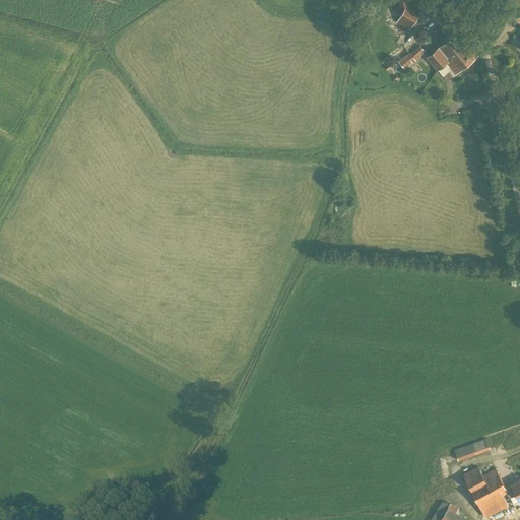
[(474,0),(490,14),(494,10),(492,9),(501,0),(474,0)]
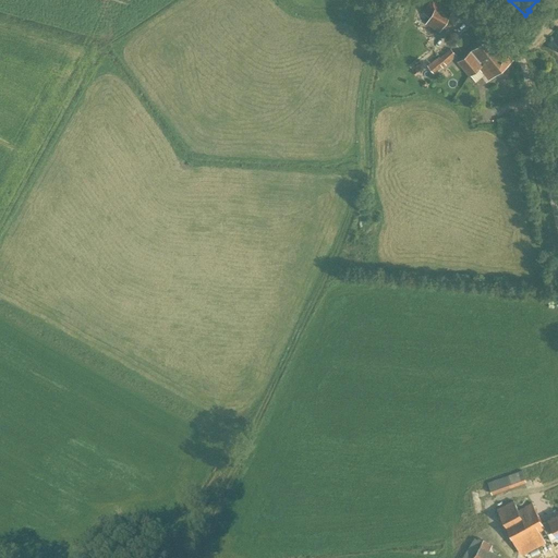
[(449,16),(435,8),(425,23),(439,32),(449,16)]
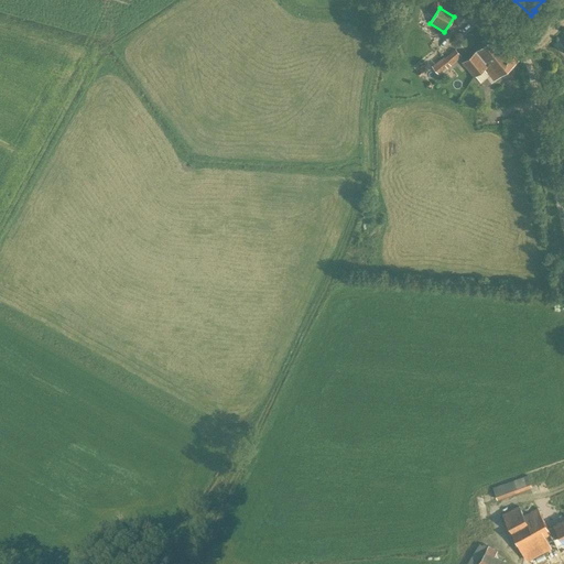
[(518,61),(497,35),(463,62),(474,76),(485,67),(495,79),(518,61)]
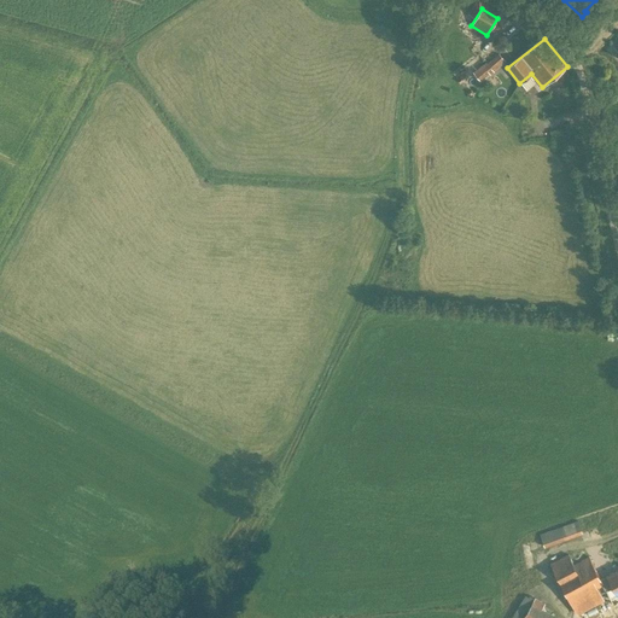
[(497,52),(473,70),(481,80),(505,62),(497,52)]
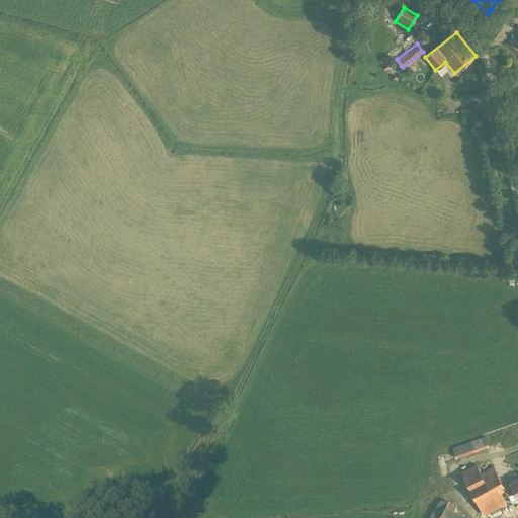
[(478,104),(459,109),(463,120),(481,115),(478,104)]
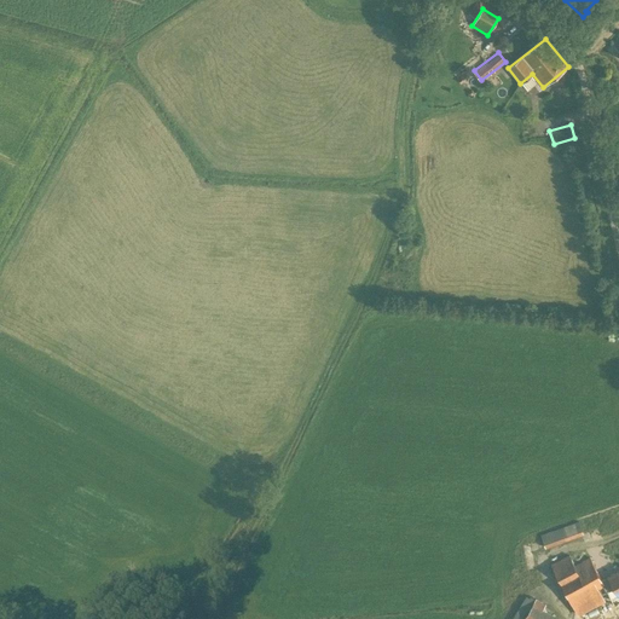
[(579,521),(541,534),(545,548),(583,534),(579,521)]
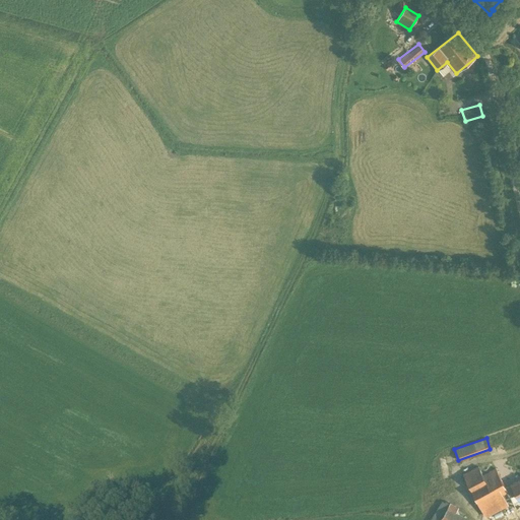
[(463,474),(485,517),(509,505),(503,495),(507,493),(513,505),(519,501),(519,479),(511,484),(505,488),(496,468),(482,474),(478,466),(463,474)]
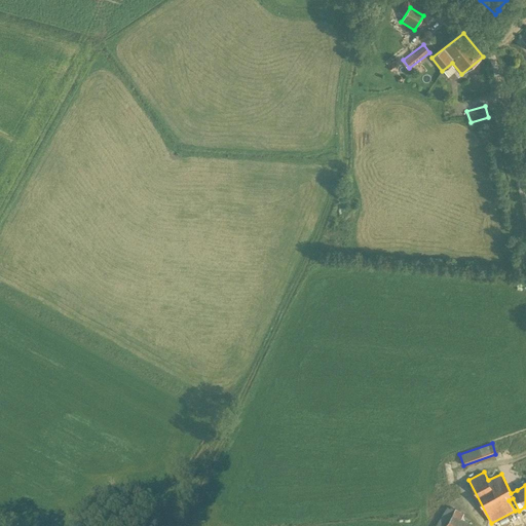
[(476,525),(461,517),(463,513),(455,509),(451,506),(450,508),(447,505),(435,525),(476,525)]
